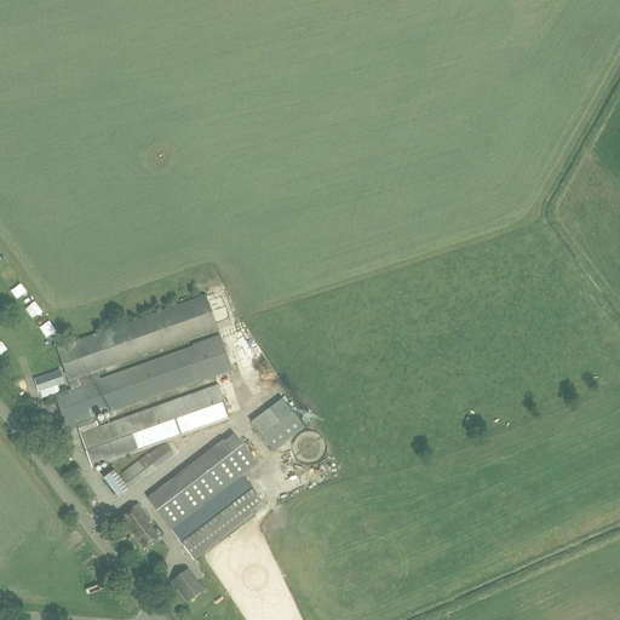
[(13,287),(22,299),(32,293),(23,281),(13,287)]
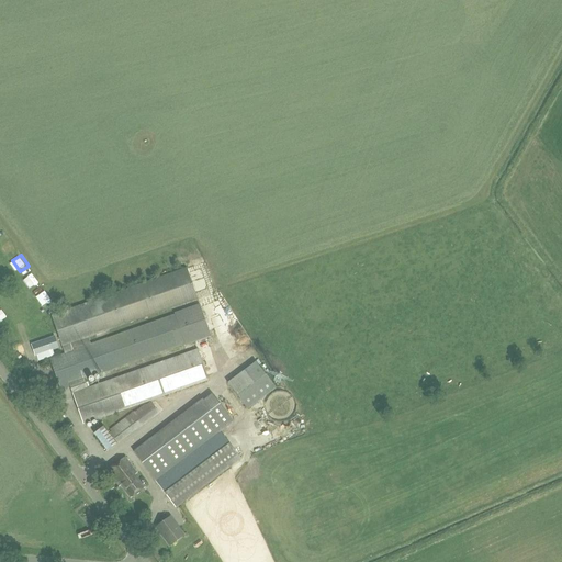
[(70,386),(75,398),(83,425),(208,381),(197,351),(83,391),(79,380),(186,343),(186,345),(211,336),(200,304),(175,313),(176,315),(76,350),(74,343),(197,299),(186,269),(52,316),(65,353),(49,359),(60,390),(70,386)]
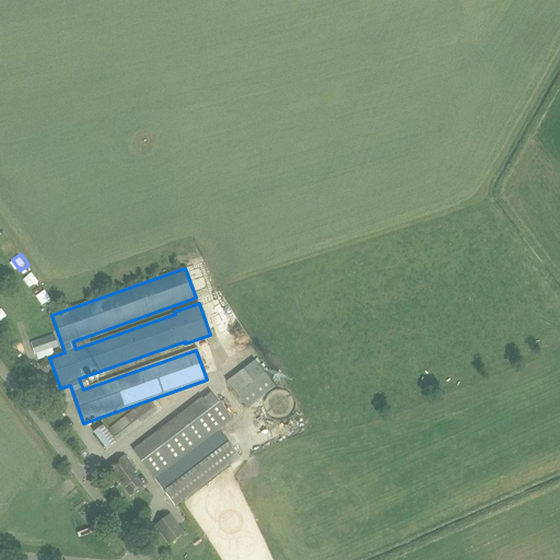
[(232,330),(242,327),(232,305),(222,310),(232,330)]
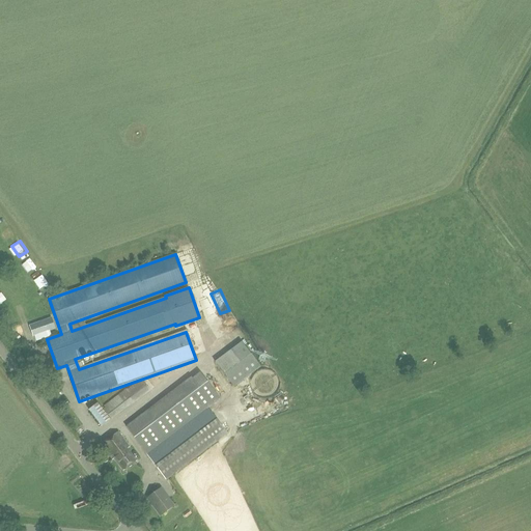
[(230,320),(235,329),(241,326),(235,317),(230,320)]
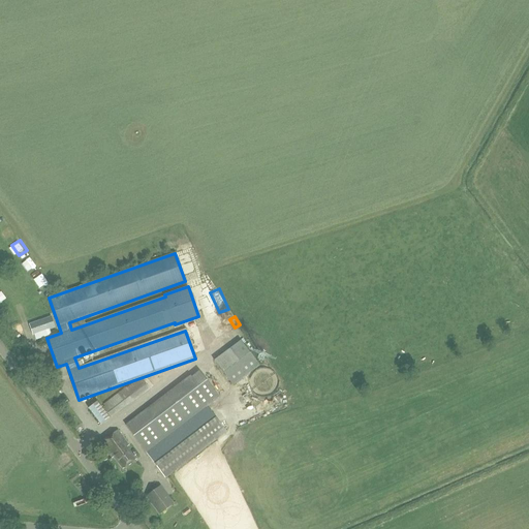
[(52,317),(29,324),(33,335),(55,327),(52,317)]
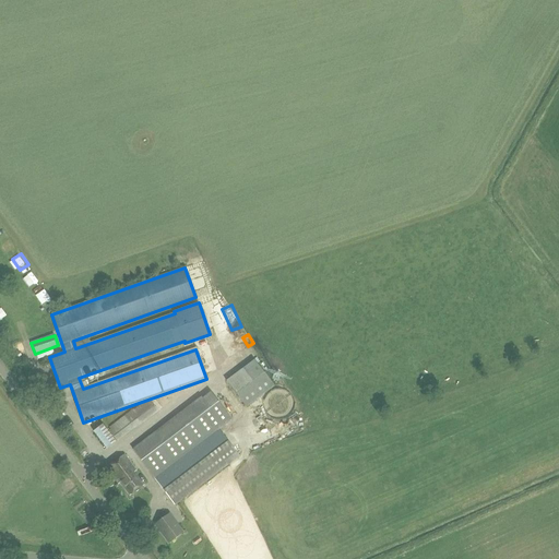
[(257,354),(226,373),(247,405),(277,384),(257,354)]
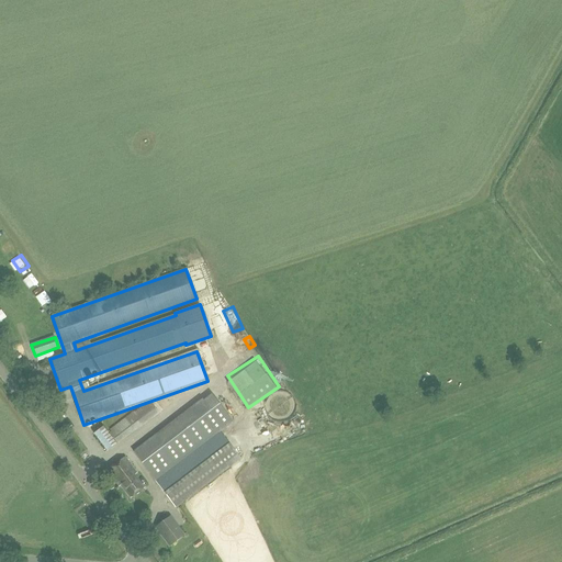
[(117,444),(135,430),(141,426),(142,427),(159,414),(150,402),(133,415),(132,414),(126,418),(127,419),(110,433),(117,444)]
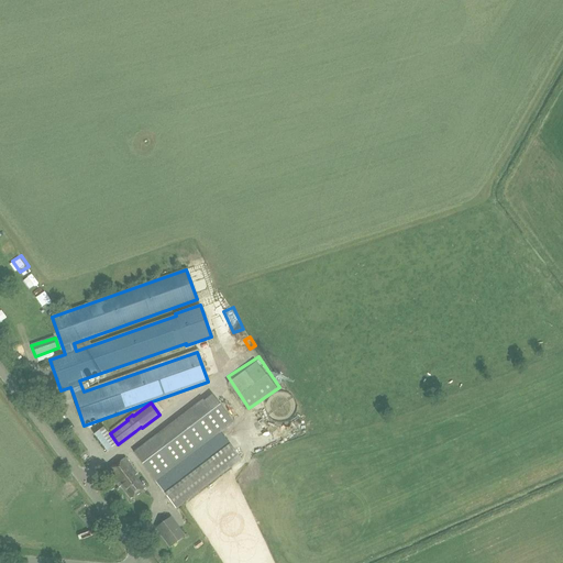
[(240,457),(220,432),(216,437),(194,407),(133,452),(172,503),(218,468),(221,472),(240,457)]
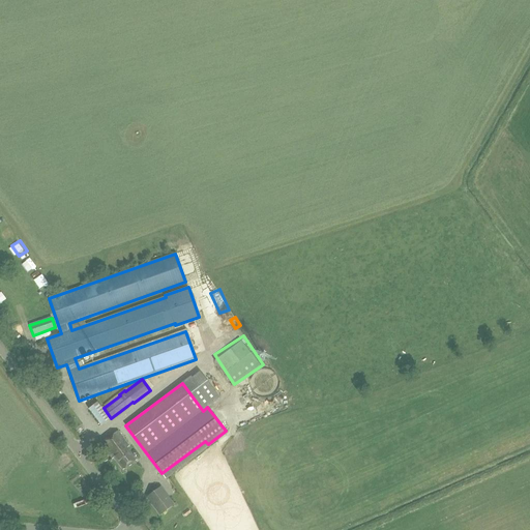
[(100,425),(109,419),(97,402),(88,408),(100,425)]
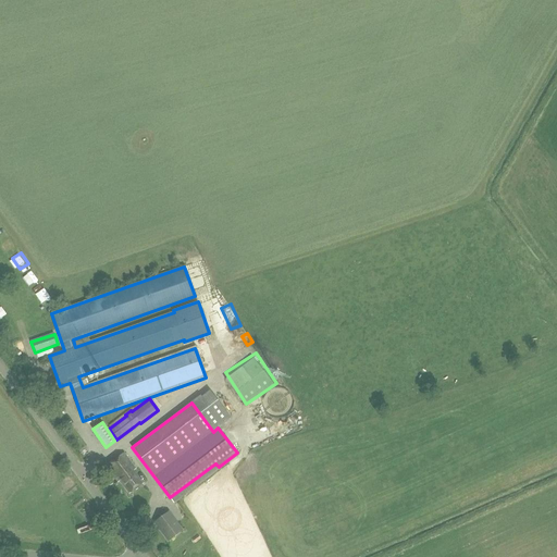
[(130,494),(144,483),(134,470),(136,469),(124,453),(108,465),(106,467),(118,482),(120,481),(130,494)]
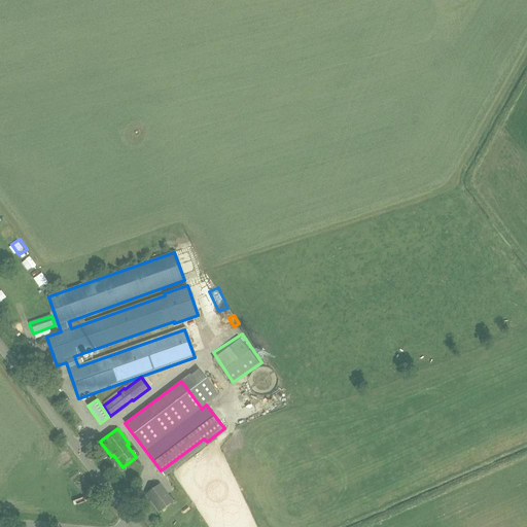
[(159,512),(172,501),(160,484),(146,494),(159,512)]
